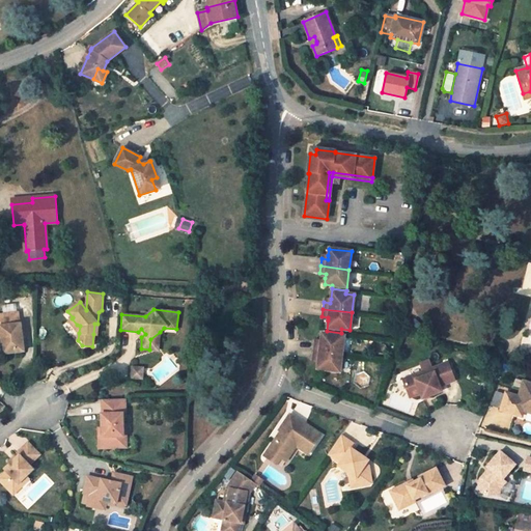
[(24,352),(21,324),(19,324),(18,312),(0,314),(0,326),(0,327),(1,335),(3,353),(24,352)]
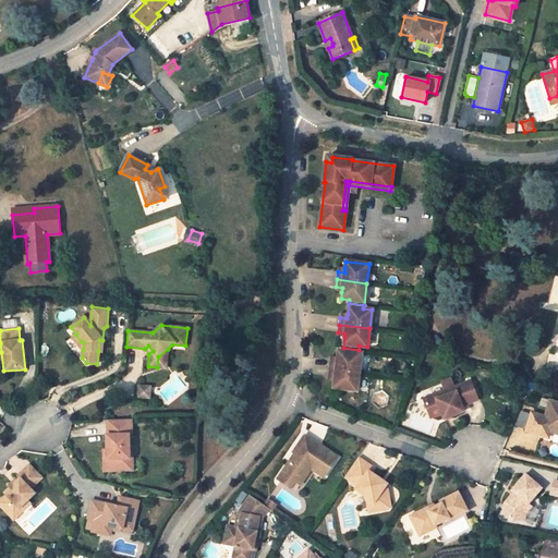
[(84,342),(81,341),(75,335),(72,337),(83,350),(84,342)]
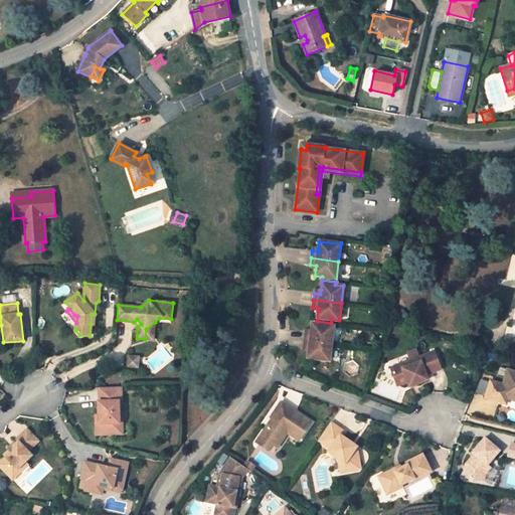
[(334,326),(330,326),(331,323),(317,321),(316,324),(312,323),(311,330),(311,334),(305,333),(304,340),(331,343),(334,326)]
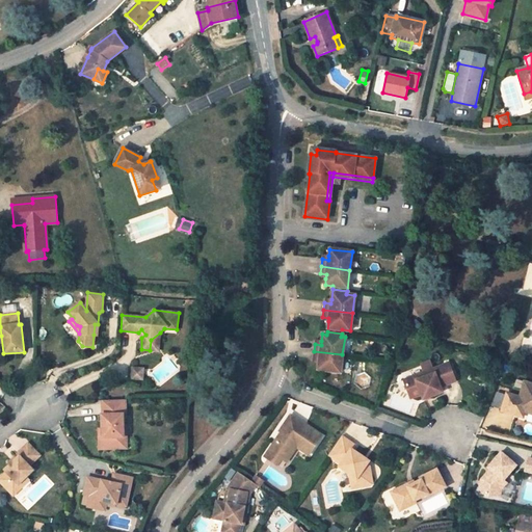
[(158,350),(160,333),(151,340),(150,350),(158,350)]
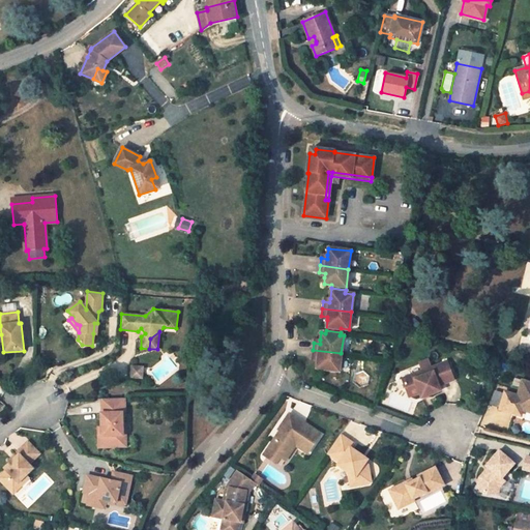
[(341,353),(313,350),(312,357),(318,358),(317,361),(316,369),(339,372),(341,353)]
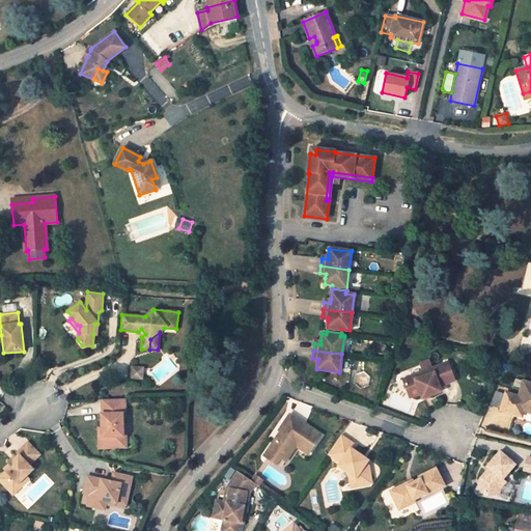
[(449,361),(432,367),(435,371),(417,379),(415,374),(403,379),(411,396),(421,393),(423,398),(442,390),(440,385),(455,379),(449,361)]
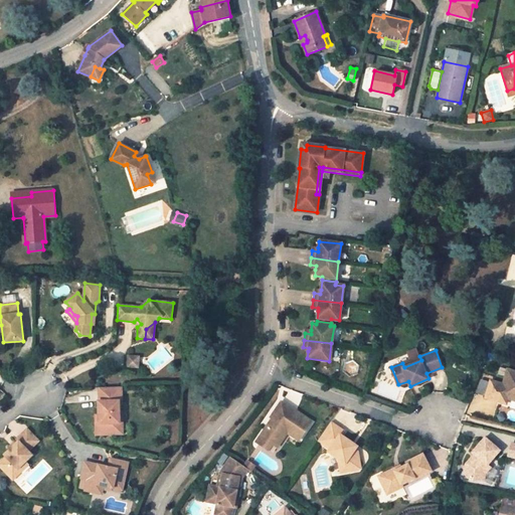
[(419,356),(402,363),(404,367),(421,360),(419,356)]
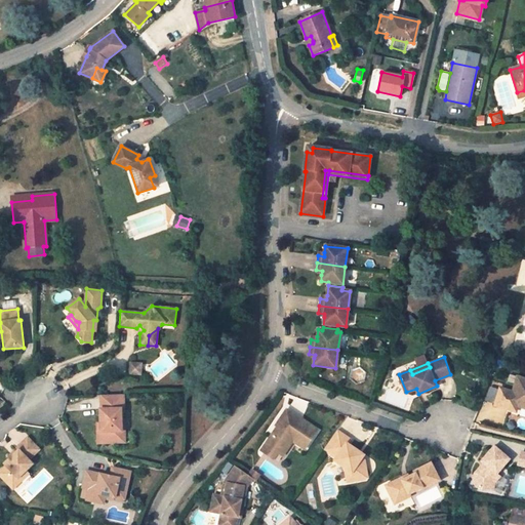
[(524,378),(517,376),(514,389),(516,389),(515,392),(513,392),(499,388),(494,405),(508,409),(510,404),(517,406),(524,408),(524,378)]
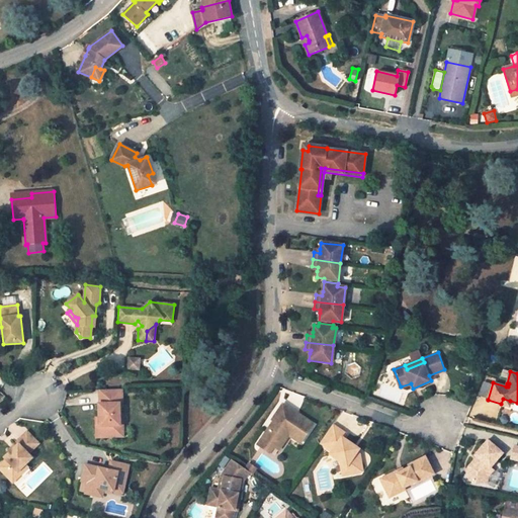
[(121,390),(99,390),(100,404),(99,404),(99,418),(99,426),(96,426),(96,436),(118,436),(117,425),(122,425),(122,413),(119,413),(119,403),(122,403),(121,390)]
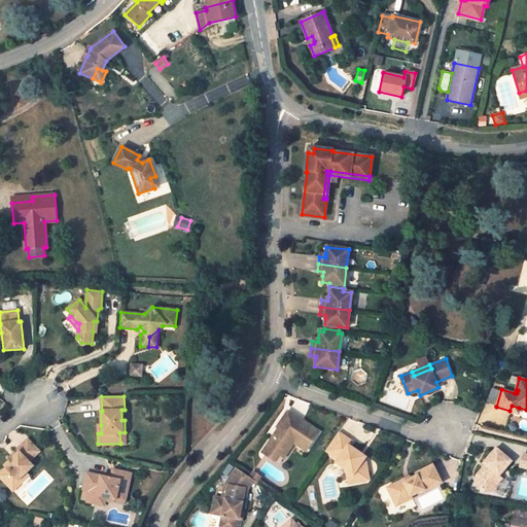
[(318,431),(287,412),(277,428),(278,429),(279,432),(276,437),(272,438),(262,453),(275,460),(279,454),(284,457),(294,442),(306,450),(318,431)]
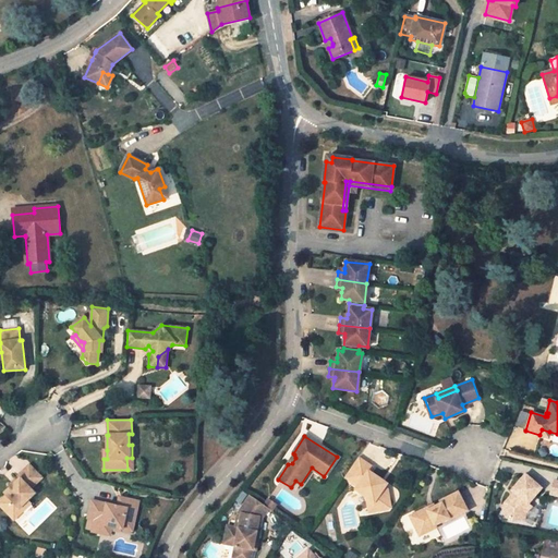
[(372,466),(358,458),(344,477),(358,486),(356,489),(367,496),(374,501),(375,511),(388,509),(390,506),(387,489),(384,487),(376,482),(378,478),(368,471),(372,466)]
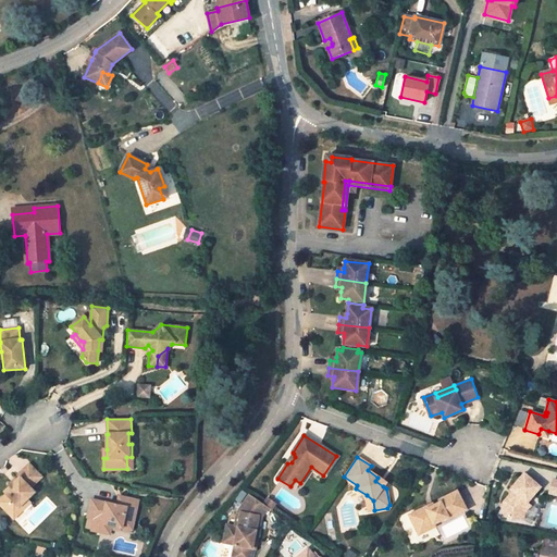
[(41,477),(29,465),(19,475),(20,477),(17,479),(12,484),(4,492),(7,494),(1,499),(7,505),(3,508),(14,519),(23,509),(20,507),(27,499),(34,492),(31,487),(41,477)]
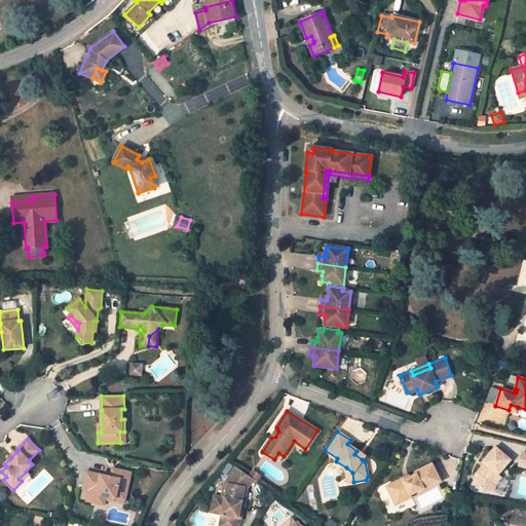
[(305,449),(294,441),(284,456),(278,453),(274,459),(291,471),(305,449)]
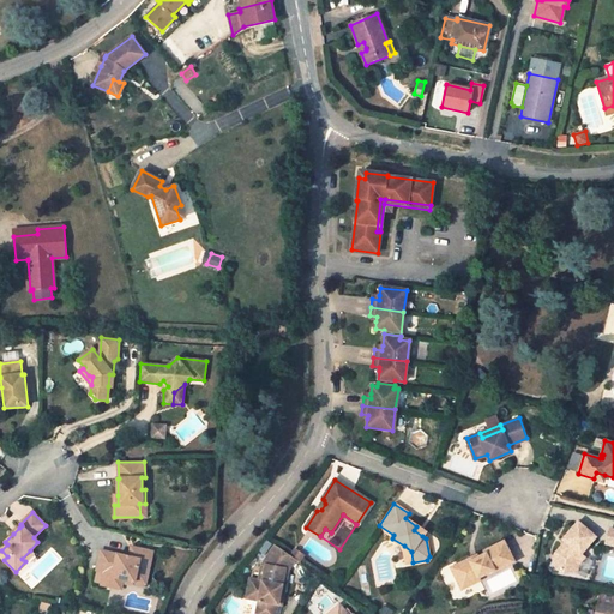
[(596,537),(578,523),(564,540),(566,542),(567,542),(563,548),(561,547),(555,554),(554,564),(558,570),(573,572),(575,564),(578,564),(584,558),(581,554),(596,537)]
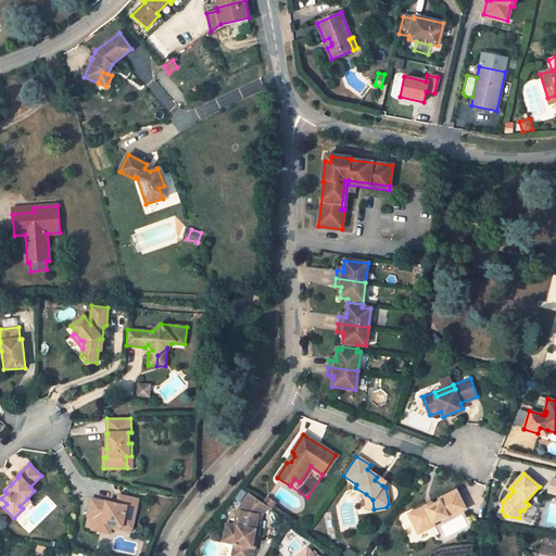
[(465,508),(456,490),(438,498),(440,502),(432,505),(426,508),(425,506),(408,515),(415,527),(421,525),(425,530),(434,525),(433,523),(447,516),(447,517),(465,508)]
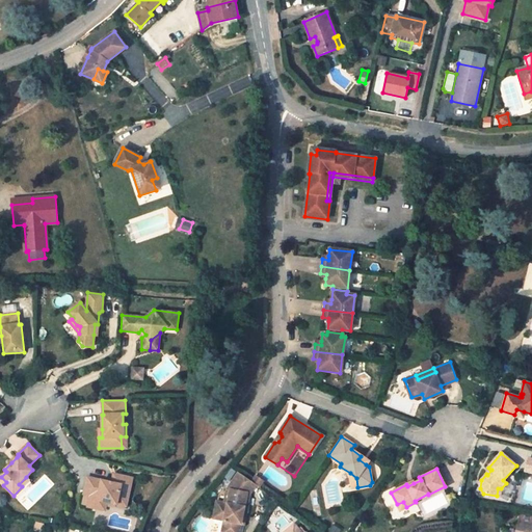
[(238,473),(227,489),(223,504),(216,502),(215,511),(222,513),(221,521),(224,521),(221,531),(238,531),(240,525),(241,520),(244,520),(249,495),(256,485),(251,482),(238,473)]
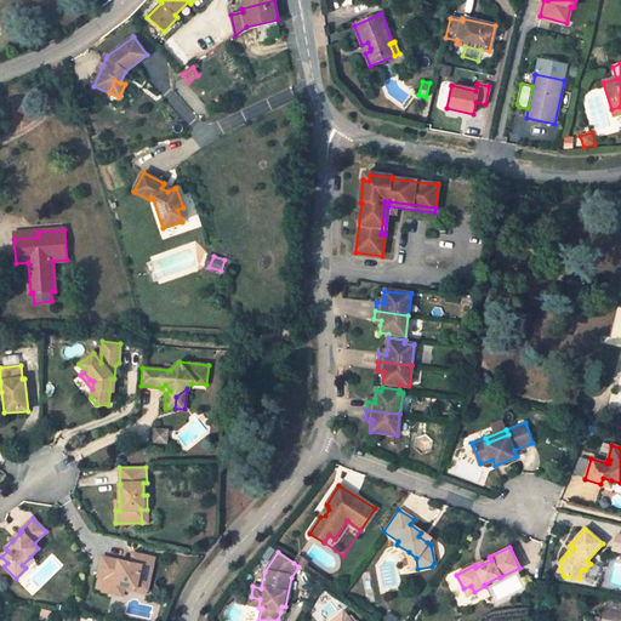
[(142,556),(132,553),(130,564),(141,565),(142,556)]
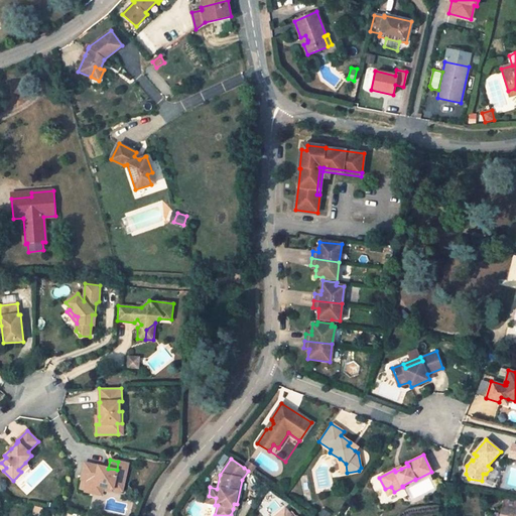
[(122,491),(128,464),(118,462),(117,470),(108,469),(97,466),(85,463),(82,479),(88,481),(86,491),(93,493),(95,485),(103,487),(122,491)]
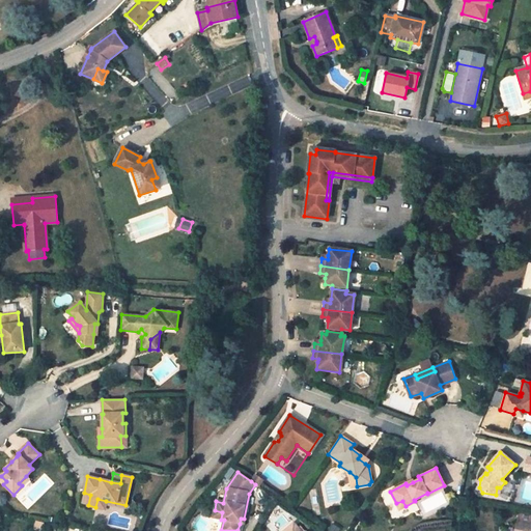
[(263,480),(256,475),(251,481),(255,484),(258,486),(263,480)]
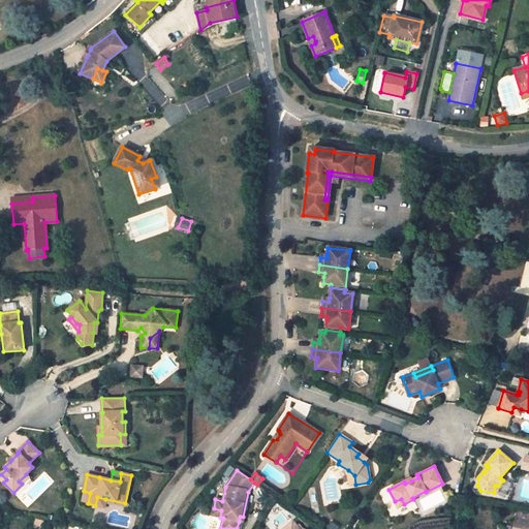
[(29,477),(26,474),(19,481),(22,484),(29,477)]
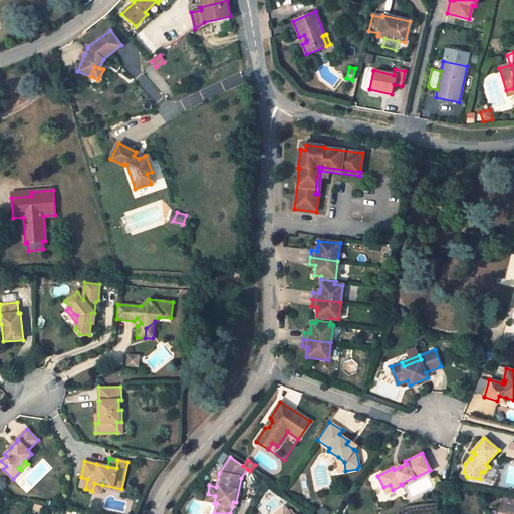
[(87,479),(81,477),(78,487),(85,489),(87,479)]
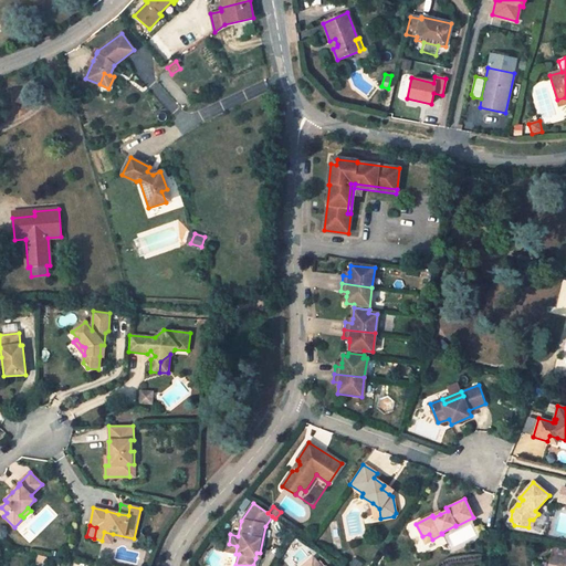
[(113,534),(104,532),(102,541),(111,543),(113,534)]
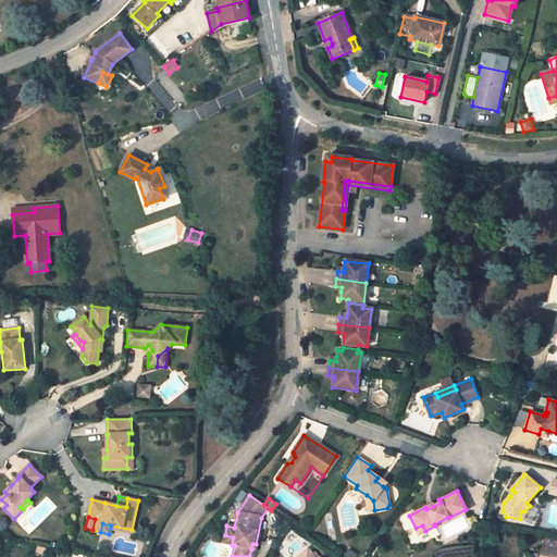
[(425,531),(422,525),(416,528),(419,534),(425,531)]
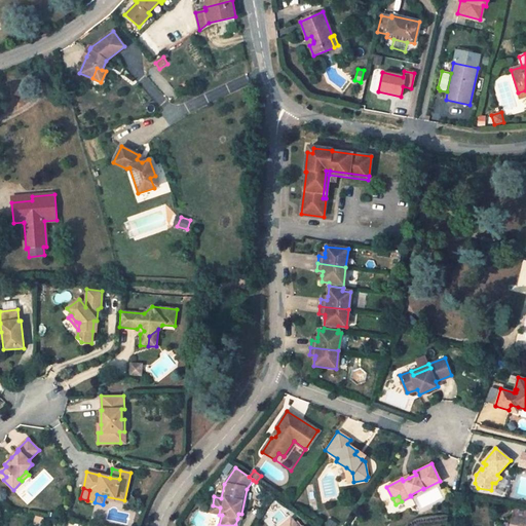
[(220,508),(213,505),(211,513),(219,515),(220,508)]
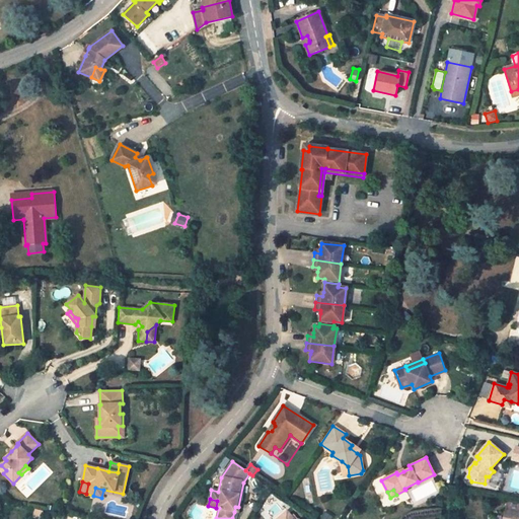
[(518,518),(518,512),(505,509),(503,518),(518,518)]
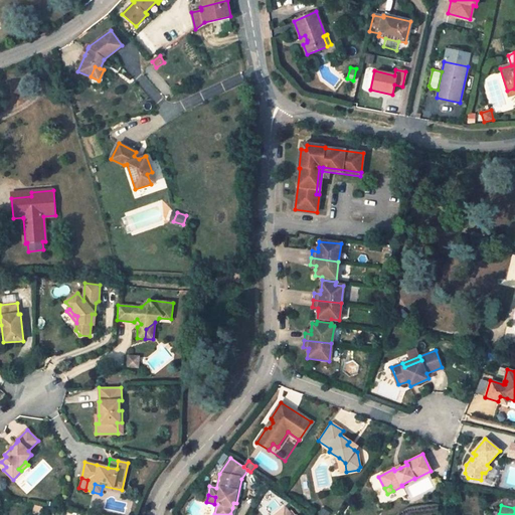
[(42,508),(35,506),(33,513),(41,514),(42,508)]
